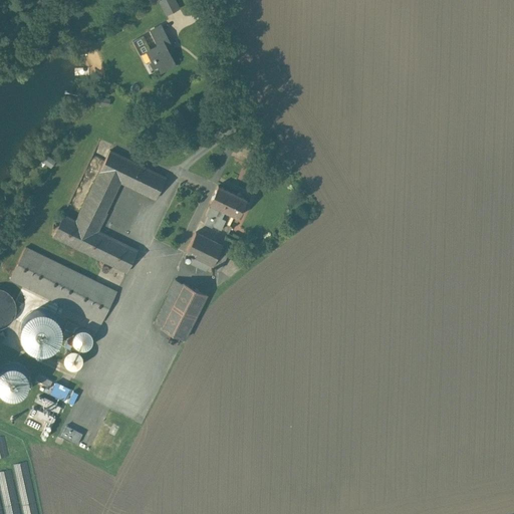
[(161,0),(169,15),(182,8),(178,0),(161,0)]
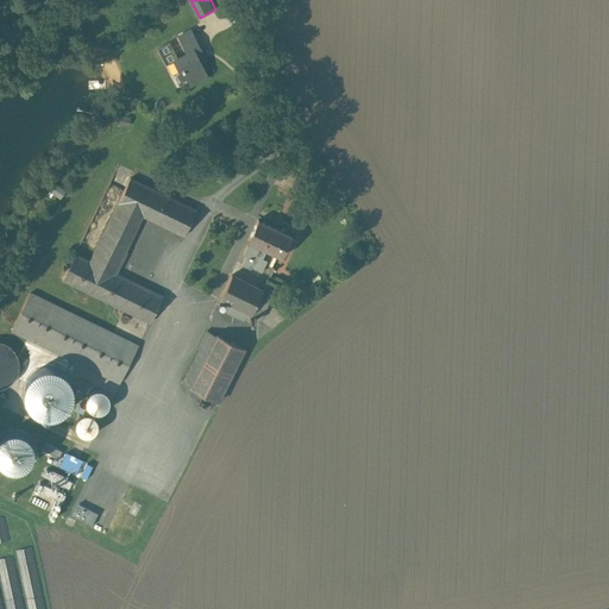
[(179,37),(184,49),(193,45),(198,43),(192,30),(179,37)]
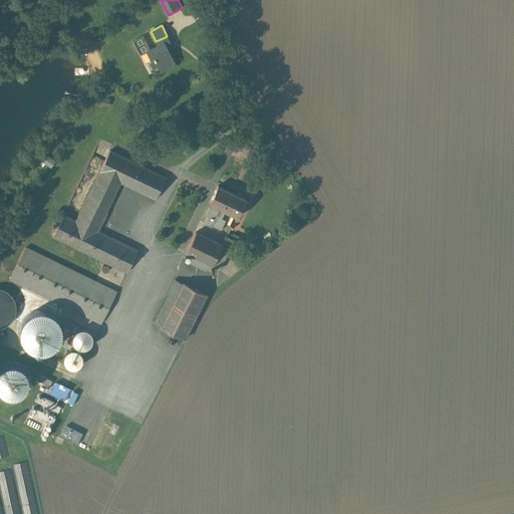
[(163,38),(156,41),(158,45),(147,51),(151,60),(154,58),(161,71),(176,63),(163,38)]
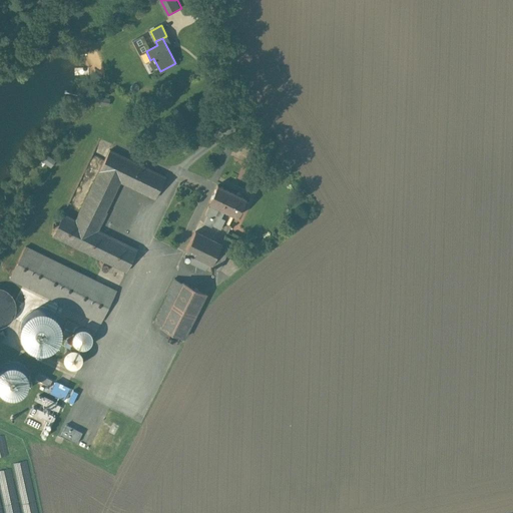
[(75,219),(97,230),(106,211),(105,211),(120,181),(155,198),(165,176),(110,149),(75,219)]
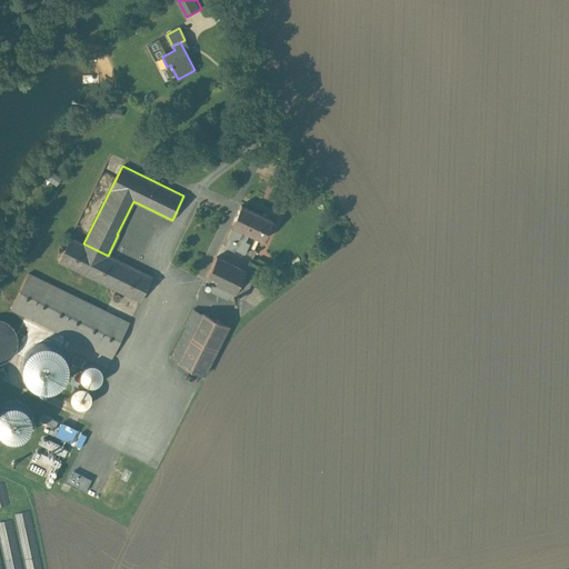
[(273,220),(241,205),(232,225),(233,226),(232,228),(231,228),(228,237),(230,238),(226,247),(231,249),(232,247),(245,253),(249,242),(251,243),(256,236),(263,240),(273,220)]
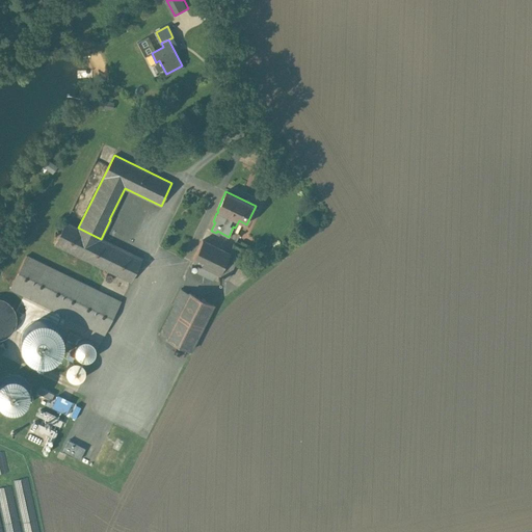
[(131,282),(141,259),(101,239),(78,228),(65,221),(62,229),(58,236),(54,244),(131,282)]
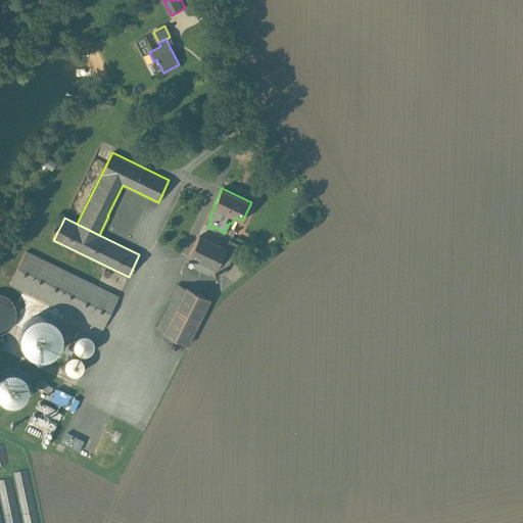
[(226,249),(199,236),(189,255),(198,259),(195,266),(195,267),(195,268),(209,274),(212,267),(216,268),(215,271),(218,272),(223,275),(233,253),(236,255),(241,246),(230,240),(226,249)]
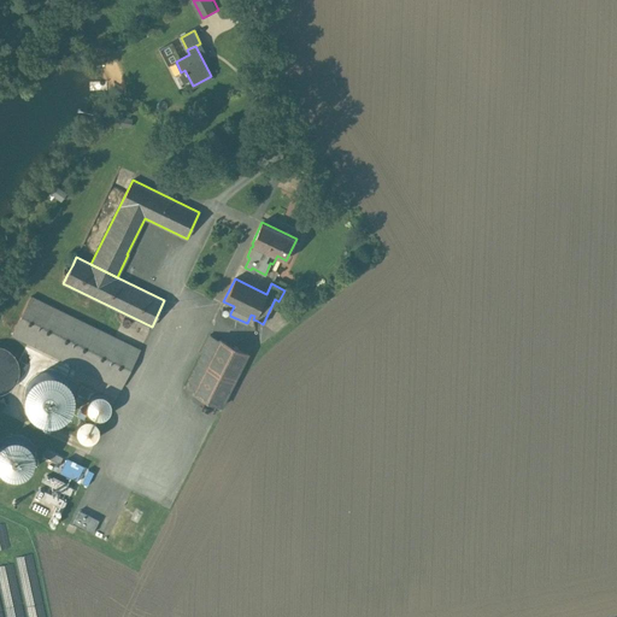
[(140,351),(51,307),(52,307),(30,297),(12,335),(16,336),(65,360),(64,360),(122,388),(140,351)]
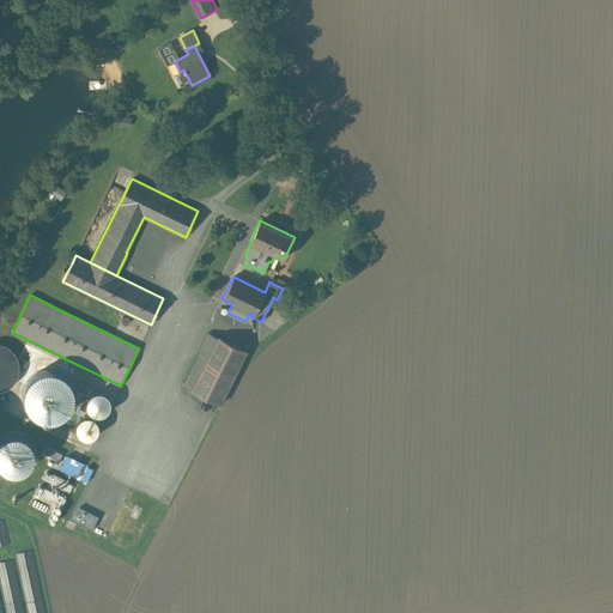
[(199,351),(208,356),(218,338),(208,333),(199,351)]
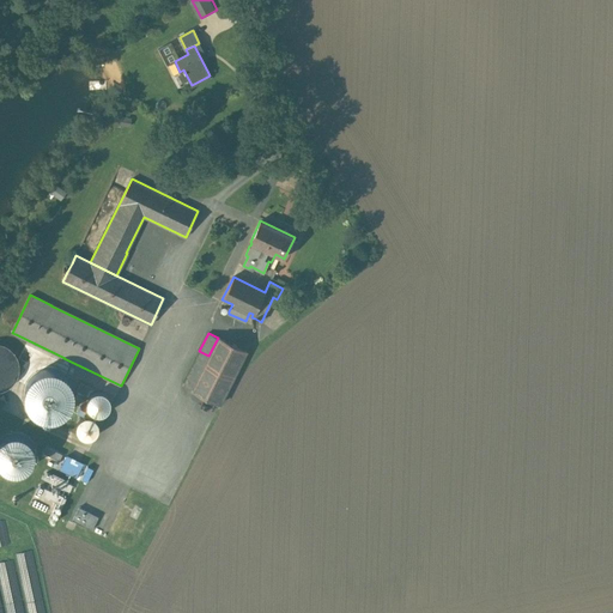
[(247,351),(219,337),(218,338),(208,356),(192,390),(219,404),(247,351)]
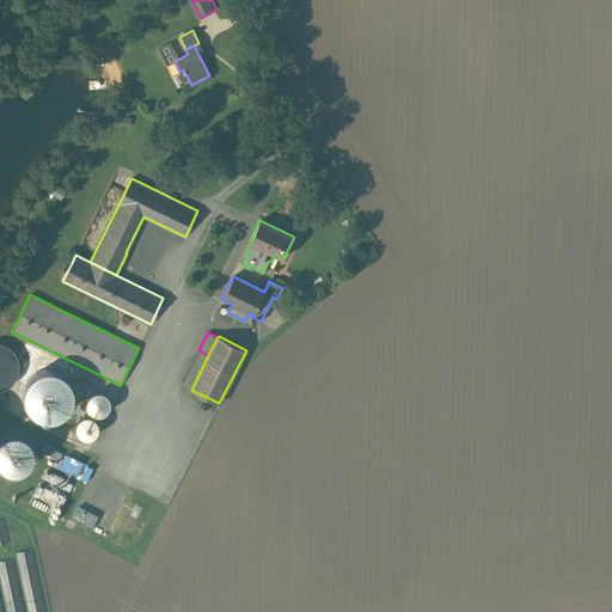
[(0,390),(4,389),(11,385),(16,378),(18,371),(18,362),(16,355),(11,349),(5,344),(0,343),(0,390)]
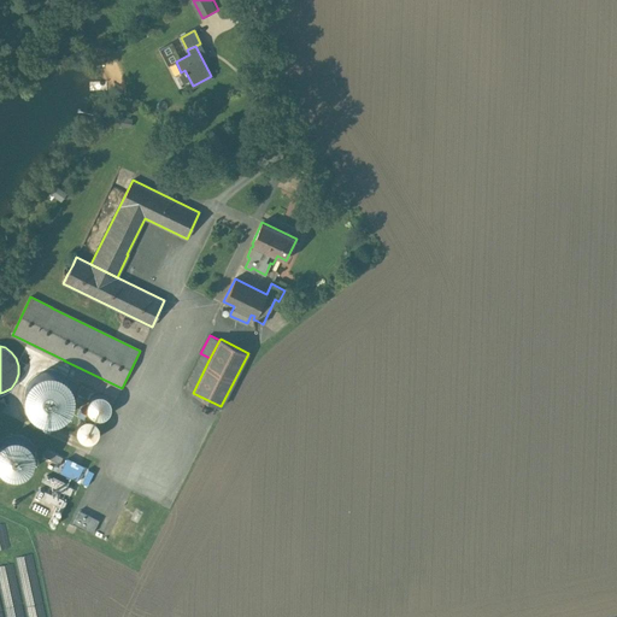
[(36,418),(43,421),(52,421),(59,419),(66,415),(71,409),(74,401),(75,394),(72,386),(68,380),(62,374),(53,371),(45,372),(36,375),(30,381),(25,388),(24,397),(27,405),(30,412),(36,418)]
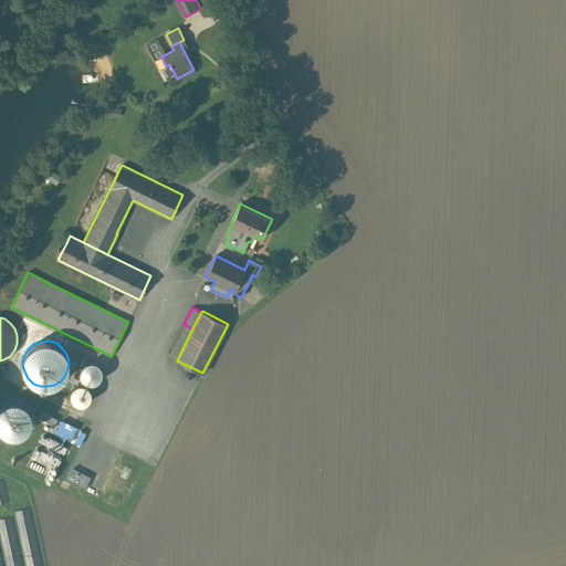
[(84,357),(74,353),(71,360),(80,366),(84,357)]
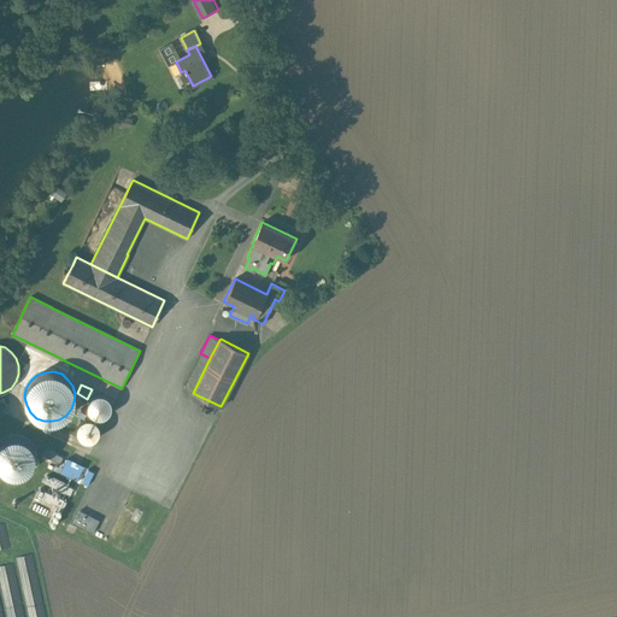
[(89,412),(92,416),(95,417),(99,418),(104,417),(107,416),(110,412),(111,409),(111,405),(110,400),(107,398),(105,395),(101,394),(98,394),(94,395),(90,398),(88,401),(88,405),(88,409),(89,412)]
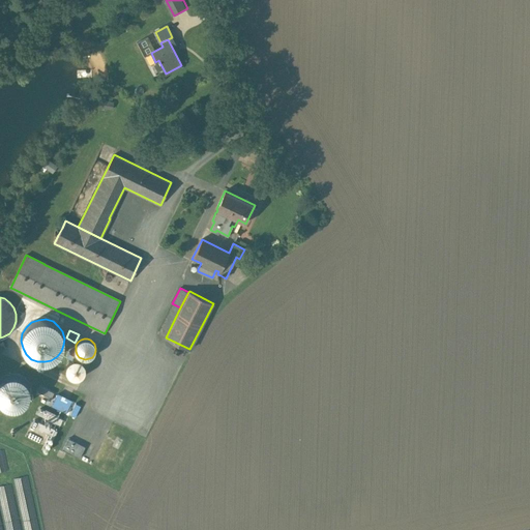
[(67,374),(69,377),(71,378),(75,379),(78,379),(81,378),(83,376),(85,373),(85,370),(85,366),(83,363),(81,361),(78,360),(75,360),(71,360),(69,362),(67,364),(66,367),(66,371),(67,374)]
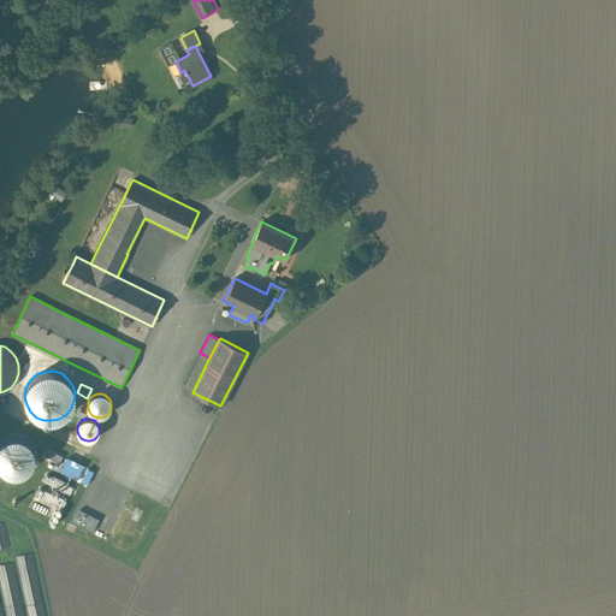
[(0,467),(4,472),(10,474),(16,475),(23,474),(29,471),(33,465),(35,458),(35,451),(33,445),(29,440),(23,437),(17,436),(11,436),(5,438),(0,442),(0,467)]
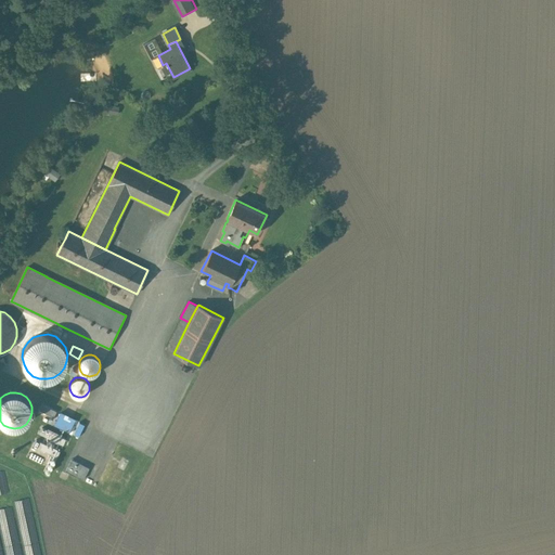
[(56,411),(42,404),(39,410),(53,417),(56,411)]
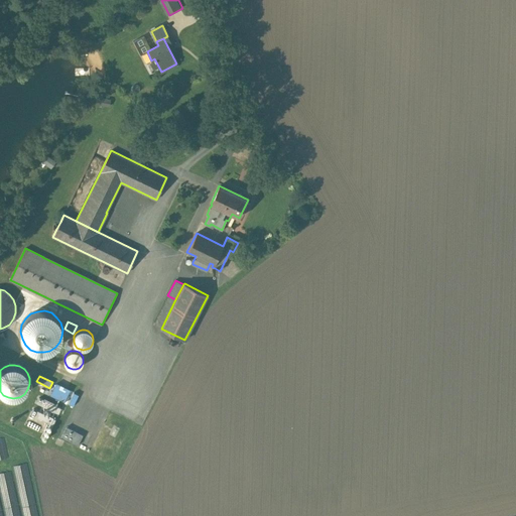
[(70,391),(55,384),(51,394),(65,401),(70,391)]
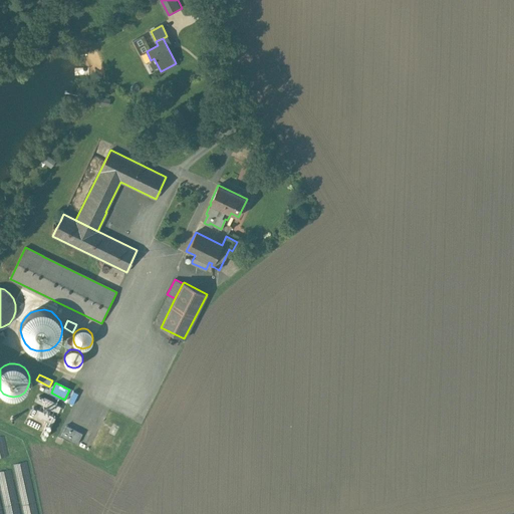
[(76,404),(79,393),(74,391),(71,402),(76,404)]
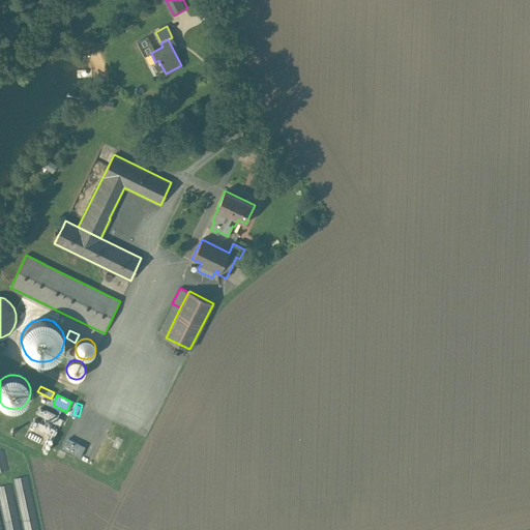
[(63,419),(40,408),(37,414),(60,424),(63,419)]
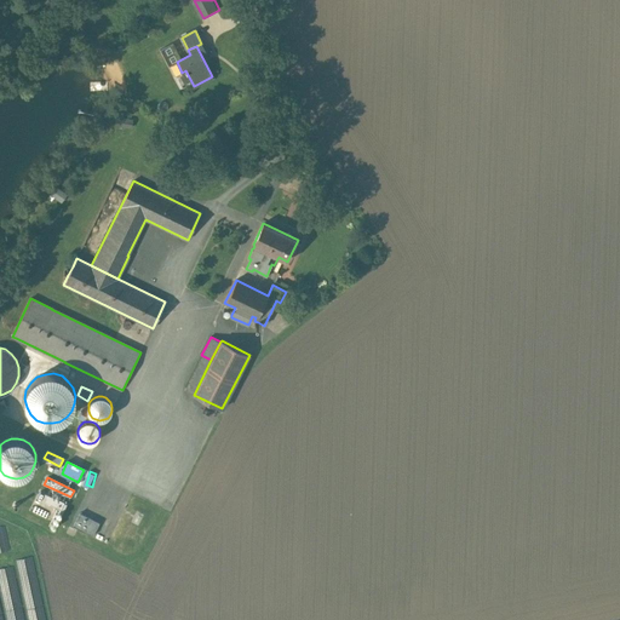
[(67,504),(40,492),(38,498),(63,511),(67,504)]
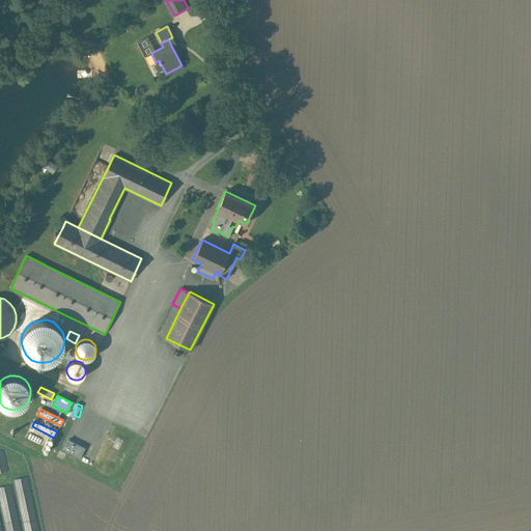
[(85,447),(68,439),(62,450),(79,458),(85,447)]
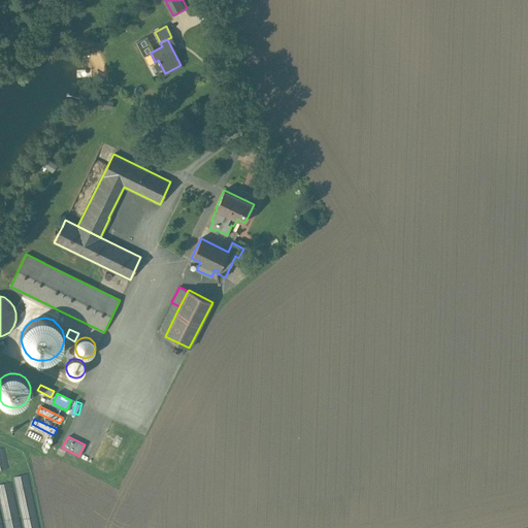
[(6,448),(0,448),(0,469),(9,468),(6,448)]
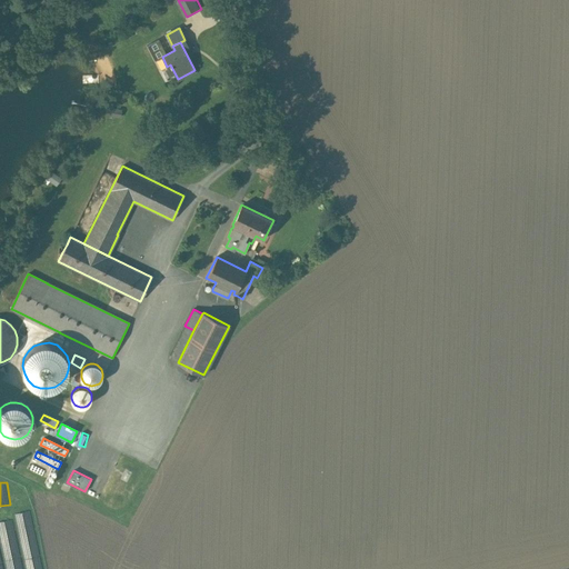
[(33,522),(31,510),(19,513),(22,525),(33,522)]
